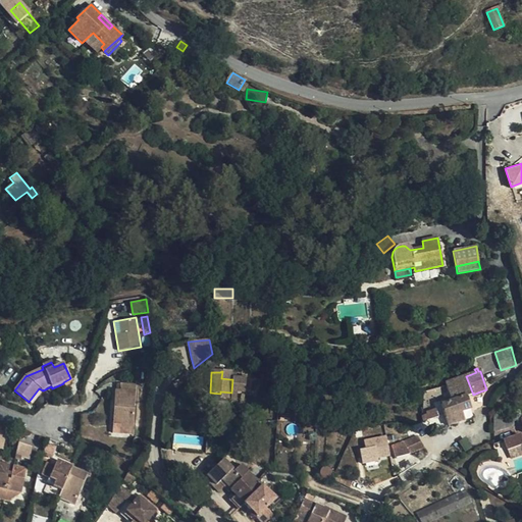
[(466,397),(473,395),(466,376),(445,384),(450,398),(451,402),(466,397)]
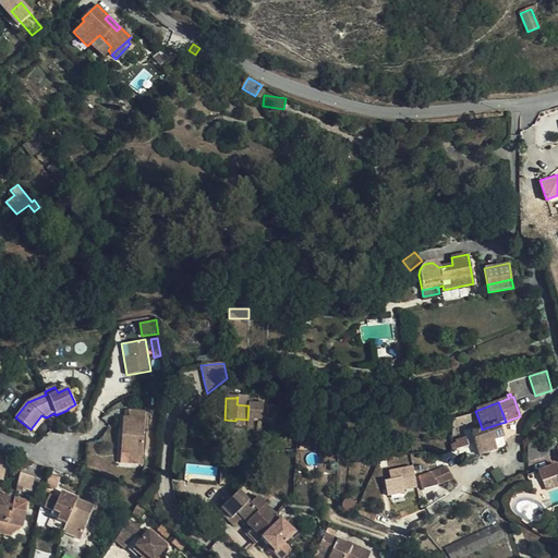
[(263,407),(249,405),(247,420),(235,419),(235,421),(235,426),(253,427),(253,419),(262,420),(263,407)]
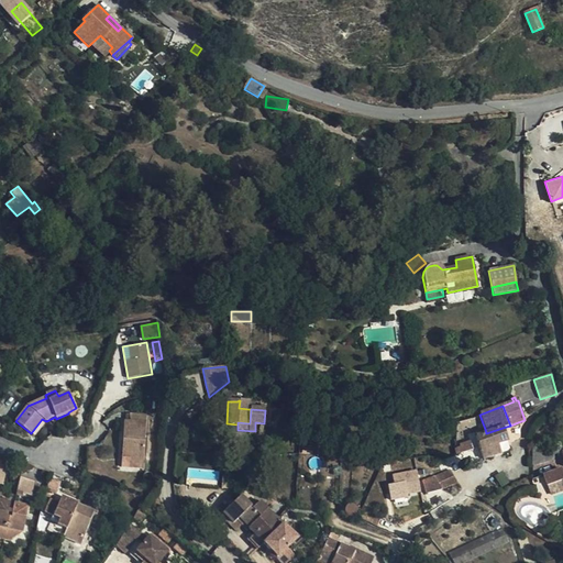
[(68,414),(56,419),(57,422),(70,417),(68,414)]
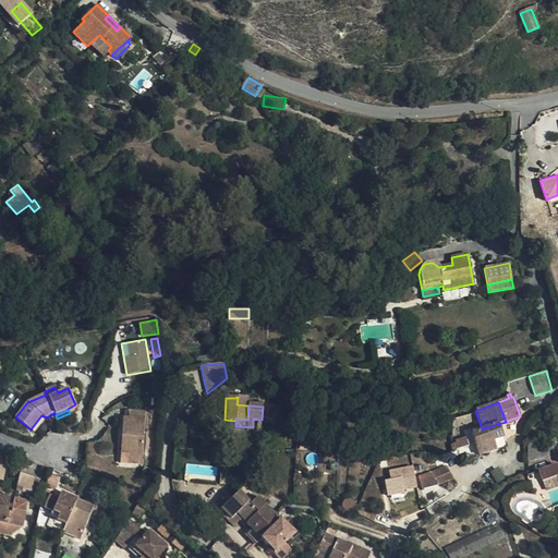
[(130,459),(142,460),(145,412),(138,412),(132,411),(129,411),(128,419),(123,419),(121,453),(131,453),(130,459)]
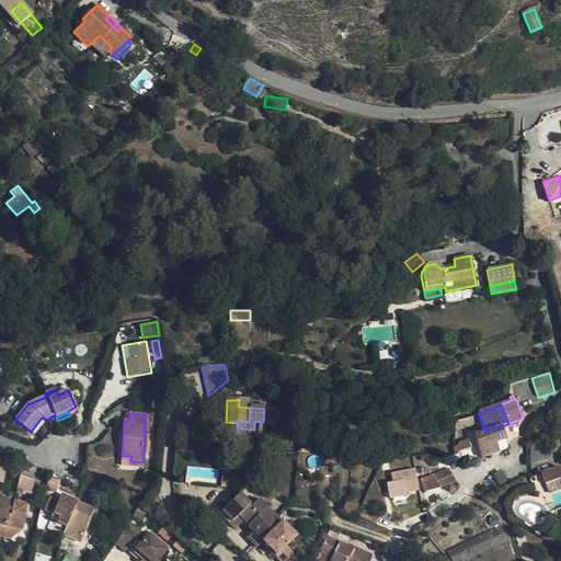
[(495,443),(505,439),(501,426),(484,432),(489,445),(495,443)]
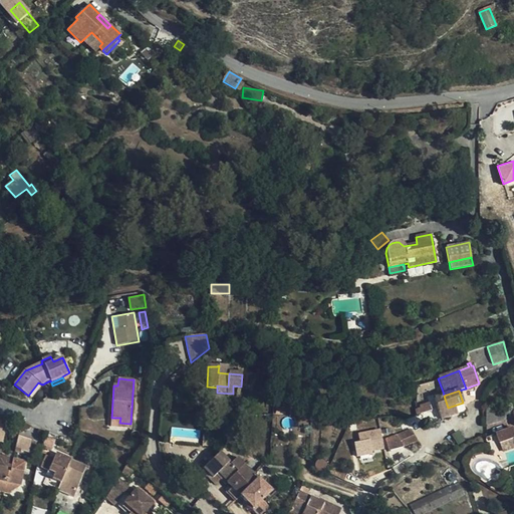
[(457,415),(454,406),(448,408),(444,396),(443,392),(438,394),(439,398),(435,399),(438,412),(441,420),(457,415)]
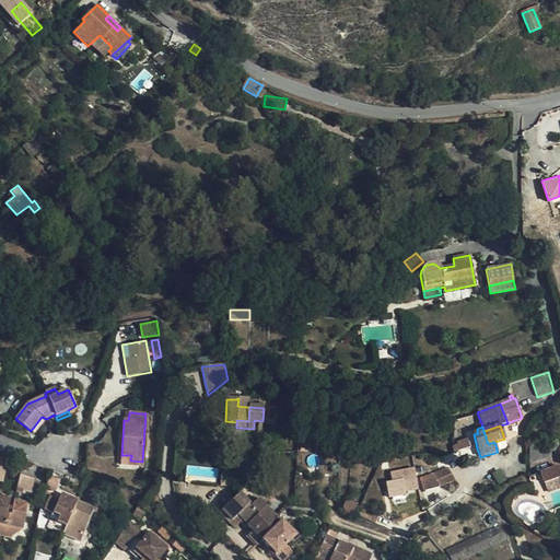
[(452,447),(453,453),(470,447),(467,440),(456,443),(457,445),(452,447)]
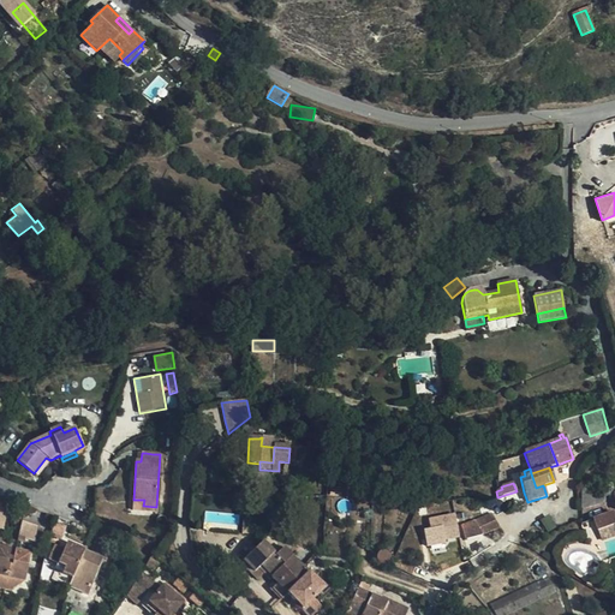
[(605,491),(581,488),(581,508),(604,503),(605,491)]
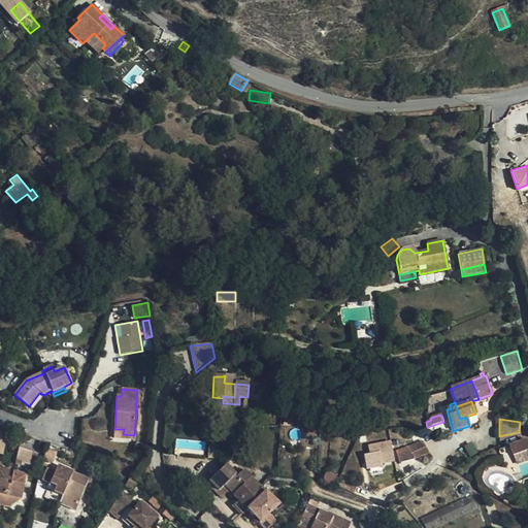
[(134,439),(134,435),(123,434),(124,429),(114,429),(114,438),(134,439)]
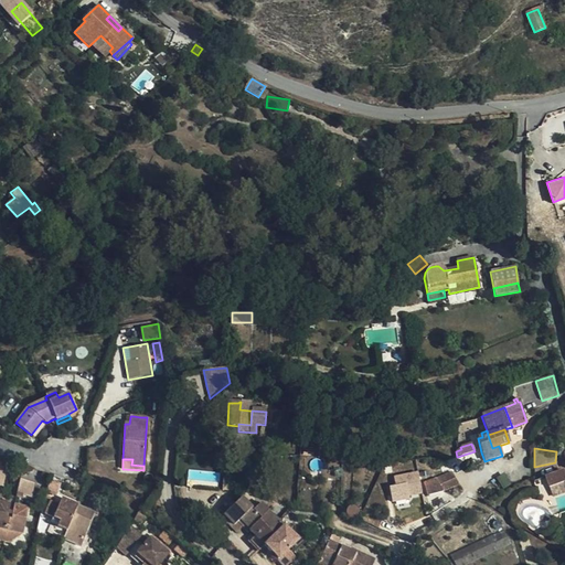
[(545,477),(548,487),(564,480),(564,476),(563,471),(545,477)]
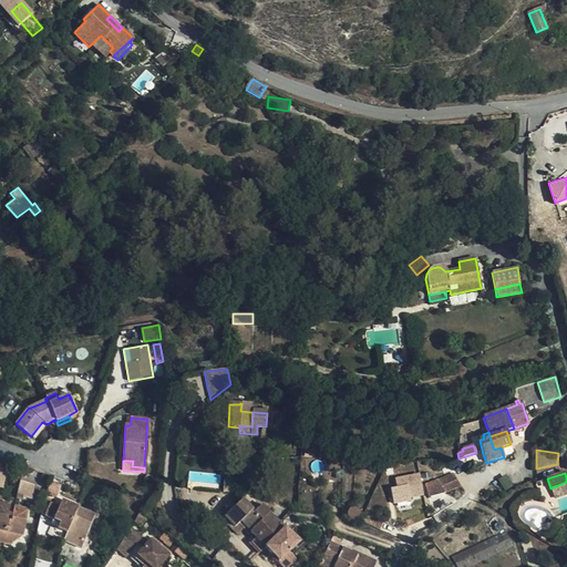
[(444,493),(459,486),(460,485),(453,474),(452,475),(437,481),(444,493)]
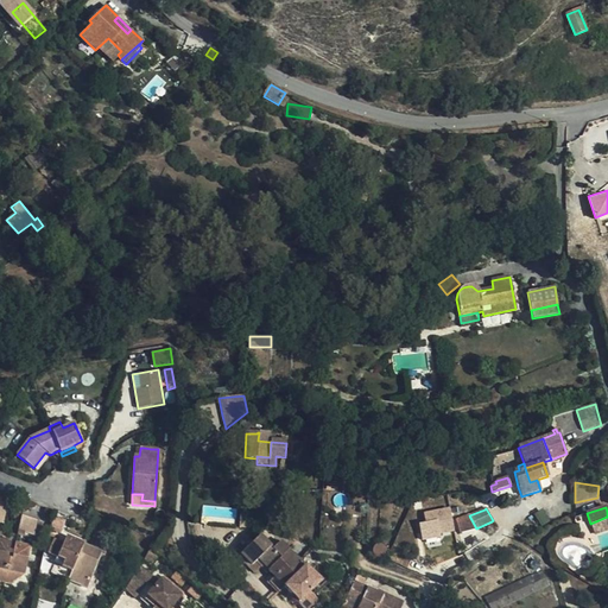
[(422,514),(424,525),(417,526),(422,544),(439,539),(438,536),(454,533),(449,510),(422,514)]
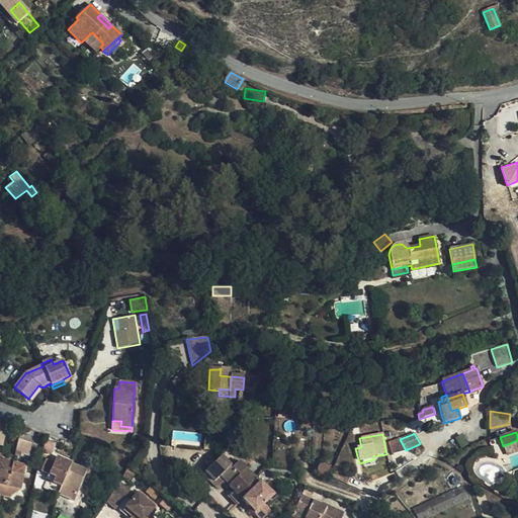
[(29,454),(32,440),(18,437),(15,451),(29,454)]
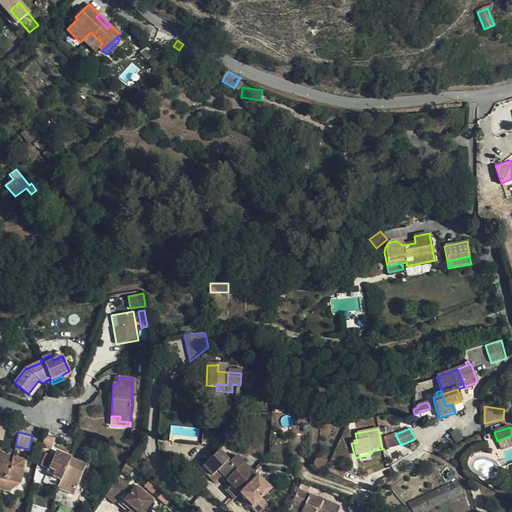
[(401,445),(395,434),(384,438),(387,449),(401,445)]
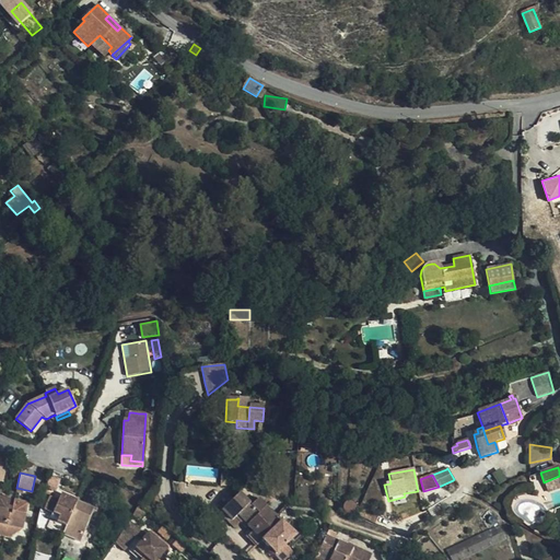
[(559,476),(544,482),(548,492),(559,487),(559,476)]
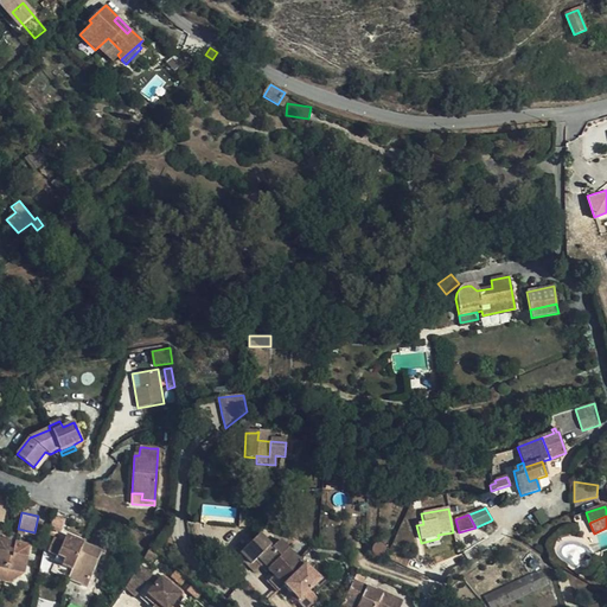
[(268,570),(285,588),(285,587),(294,577),(291,575),(302,563),(300,561),(287,550),(286,553),(281,557),(278,554),(260,535),(240,554),(251,566),(256,561),(260,566),(266,572),(268,570)]
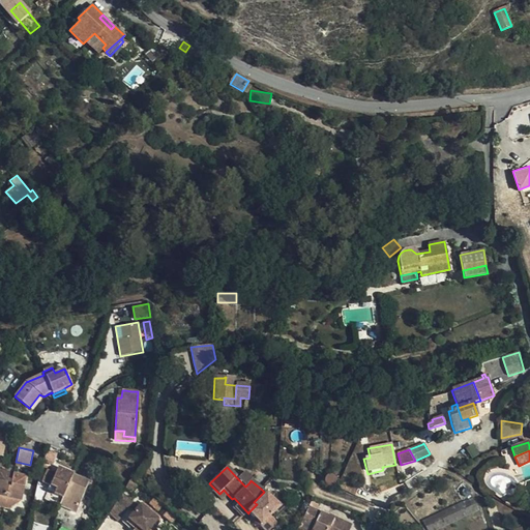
[(89,481),(58,468),(50,487),(56,489),(53,495),(62,499),(59,506),(76,513),(89,481)]
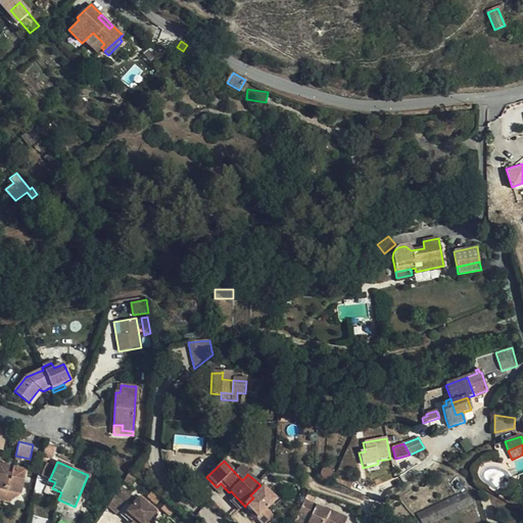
[(0,496),(14,500),(20,495),(26,470),(14,468),(12,474),(10,480),(6,480),(8,473),(9,467),(0,464),(0,496)]
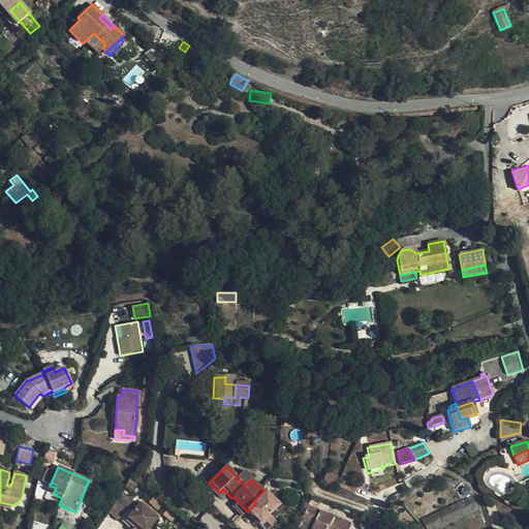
[(115,502),(109,510),(117,519),(129,505),(132,502),(121,491),(115,502)]
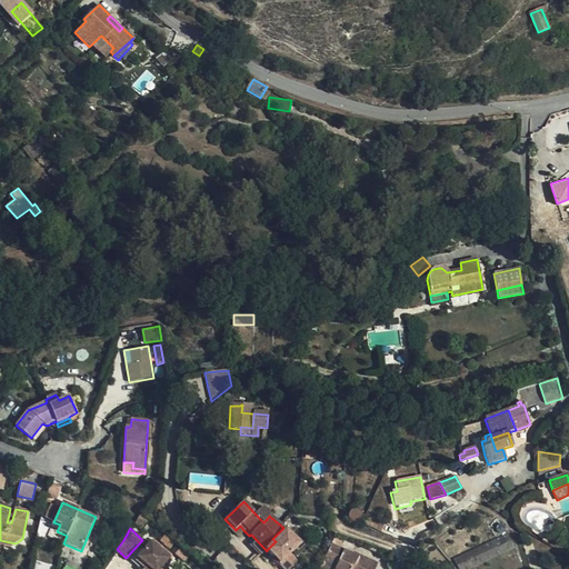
[(267,550),(267,551),(280,563),(287,558),(300,545),(283,528),(272,539),(276,541),(267,550)]
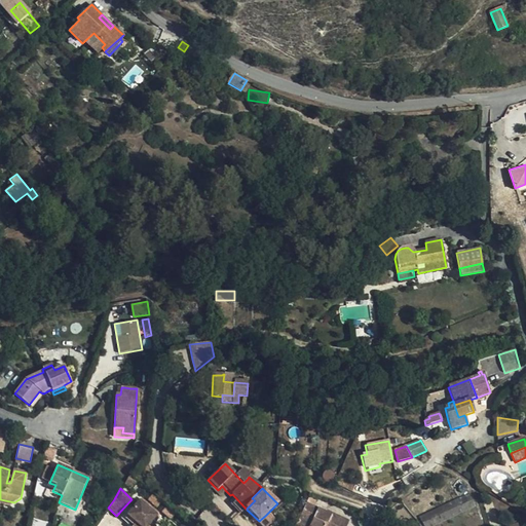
[(423,525),(434,525),(476,506),(468,493),(419,517),(423,525)]
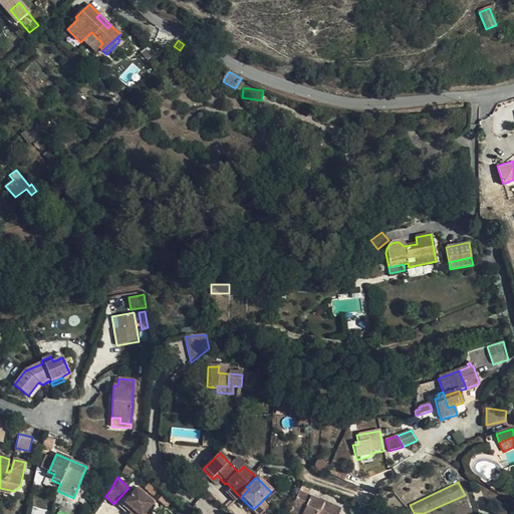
[(130,495),(123,502),(132,509),(136,513),(142,513),(147,509),(152,503),(136,489),(134,491),(135,493),(133,495),(132,494),(130,495)]
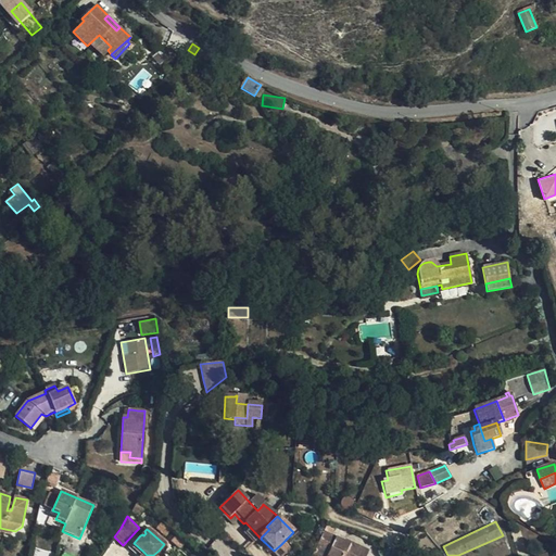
[(323,535),(316,551),(325,555),(367,555),(368,555),(351,546),(349,551),(343,547),(344,545),(323,535)]
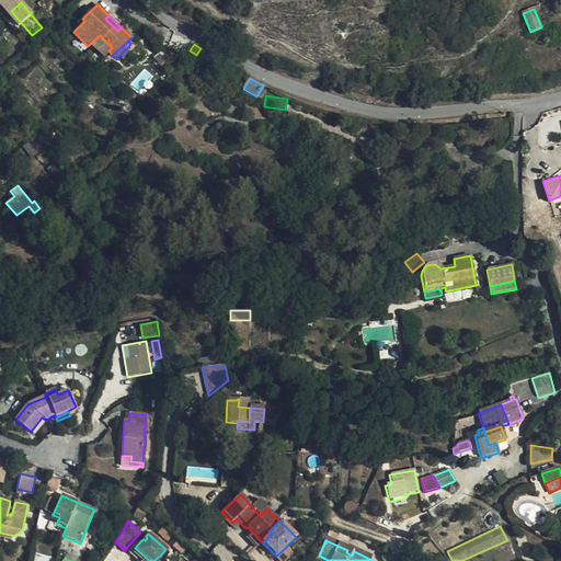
[(283,550),(276,556),(281,560),(285,560),(289,557),(283,550)]
